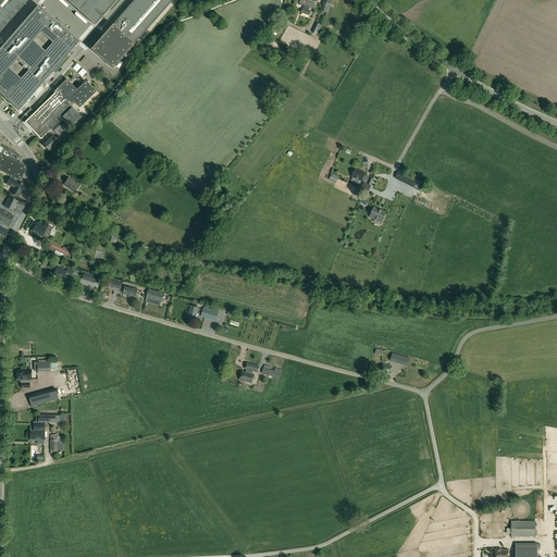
[(0,0),(0,32),(28,0),(0,0)]
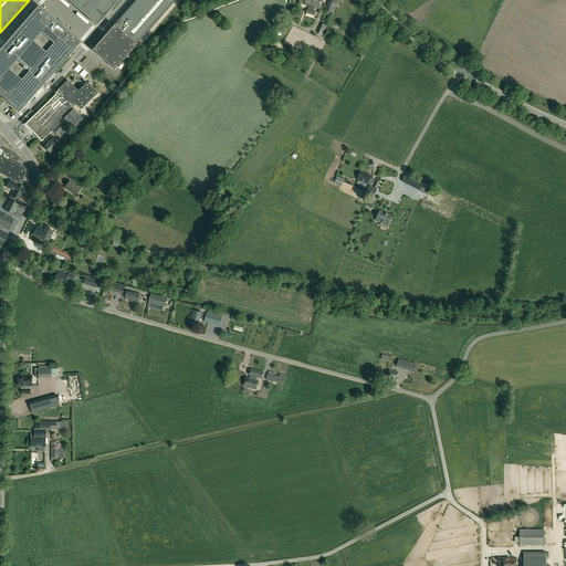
[(67,0),(96,24),(117,0),(67,0)]
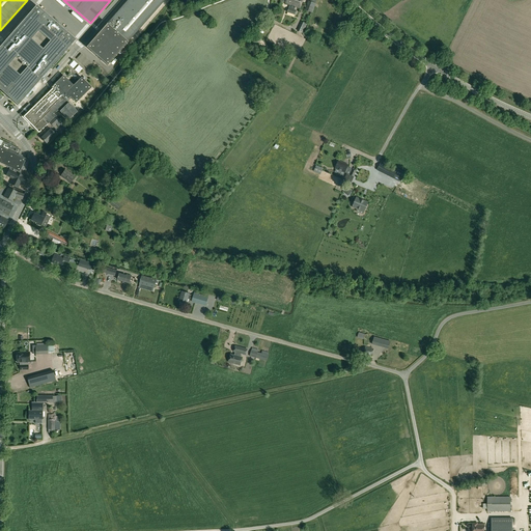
[(107,66),(164,0),(128,0),(87,48),(107,66)]
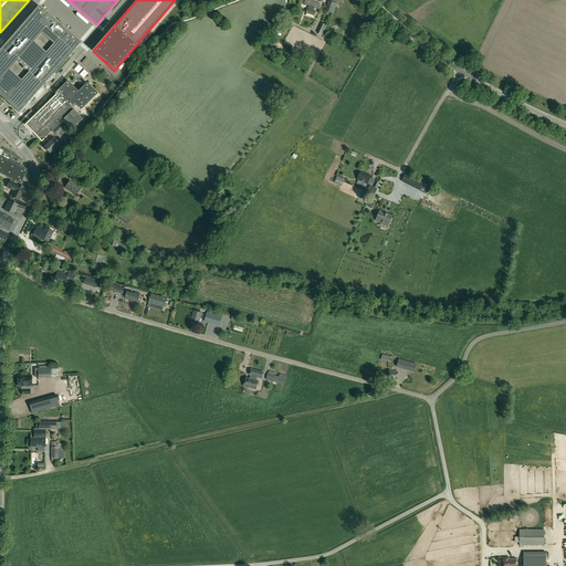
[(312,0),(305,0),(304,4),(310,6),(306,13),(314,16),(316,11),(313,10),(314,8),(320,9),(322,3),(312,0)]
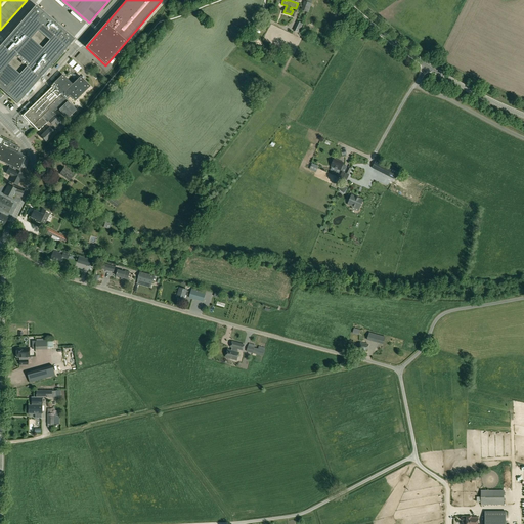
[(74,39),(36,5),(0,45),(0,88),(17,103),(74,39)]
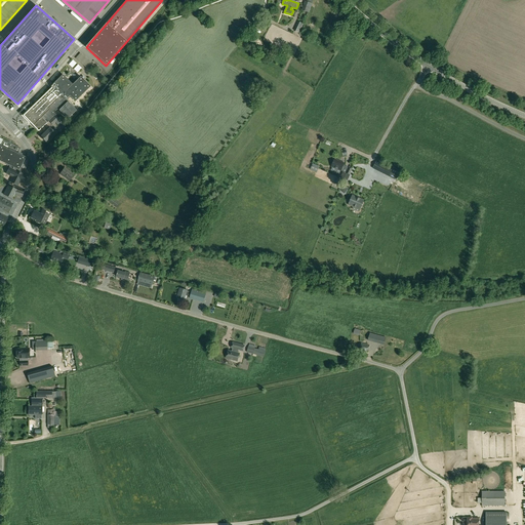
[(299,34),(305,24),(298,22),(293,31),(299,34)]
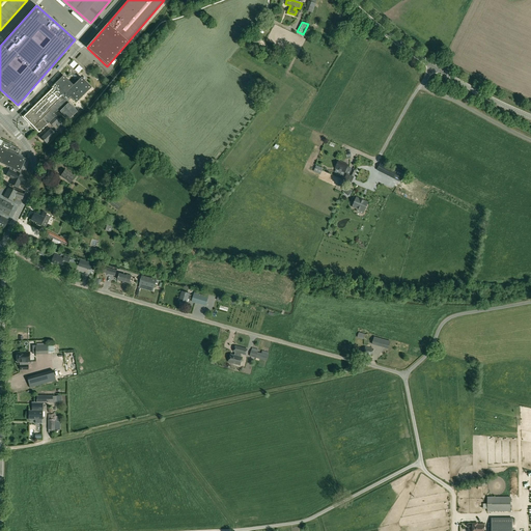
[(253,33),(250,38),(254,43),(258,37),(253,33)]
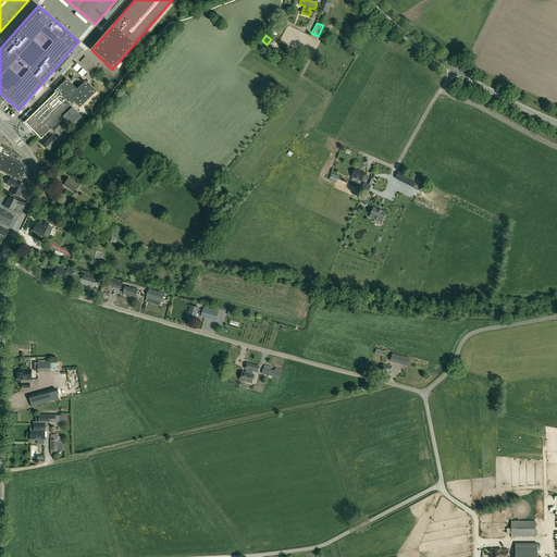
[(85,57),(81,62),(93,73),(97,66),(85,57)]
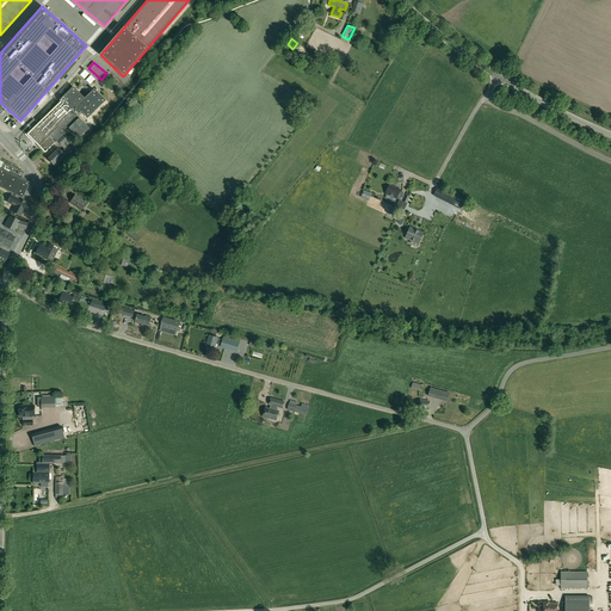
[(61,102),(28,135),(38,146),(44,153),(55,143),(65,134),(62,131),(81,113),(87,119),(104,100),(93,90),(84,98),(73,87),(59,100),(61,102)]
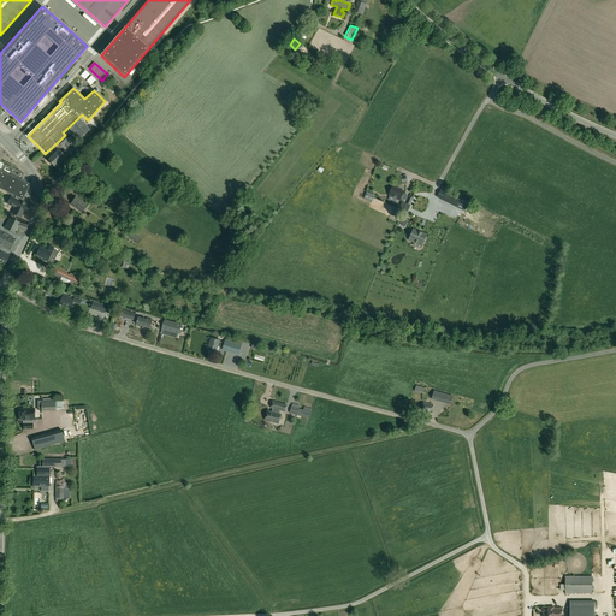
[(72,126),(71,128),(70,129),(80,140),(90,129),(80,119),(78,120),(72,126)]
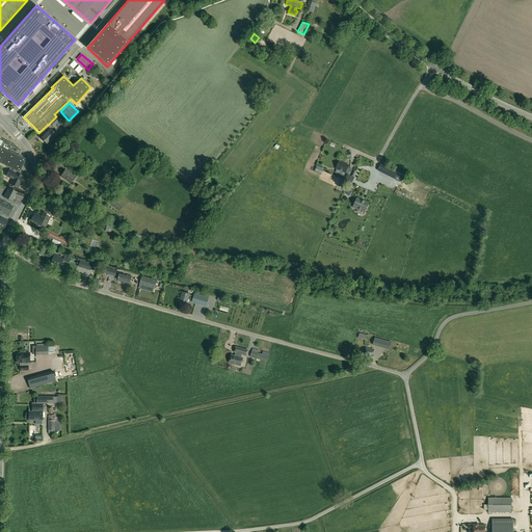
[(56,117),(50,124),(53,127),(59,121),(56,117)]
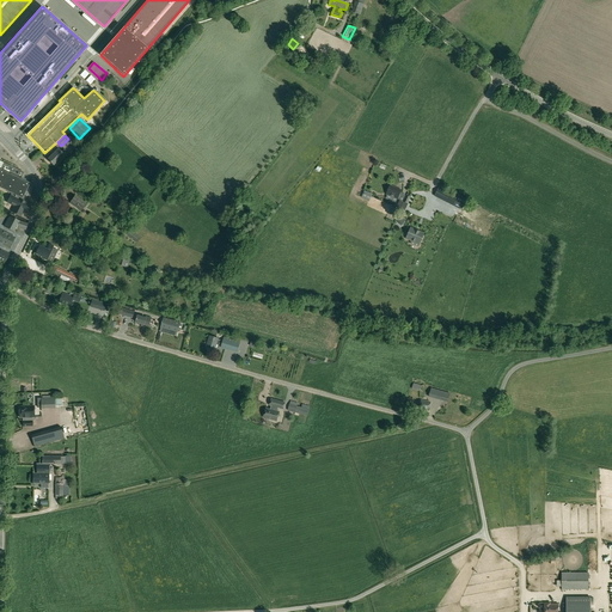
[(61,152),(59,150),(48,159),(53,165),(63,155),(63,157),(68,153),(65,150),(61,152)]
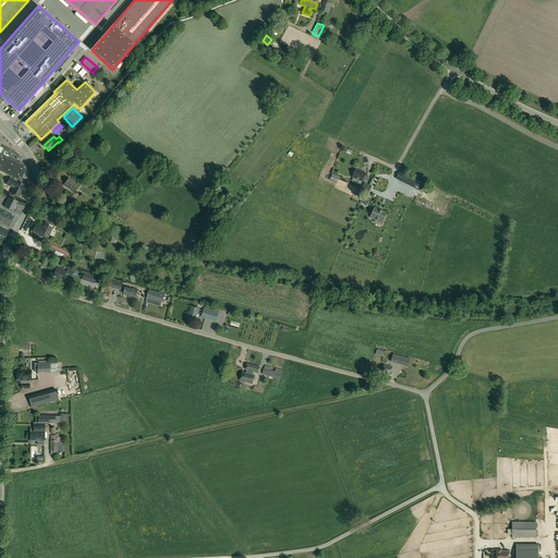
[(0,171),(10,177),(7,184),(13,189),(11,193),(19,197),(21,192),(24,194),(28,186),(26,182),(29,172),(31,169),(31,168),(29,168),(27,167),(20,162),(22,157),(3,148),(0,146),(0,171)]
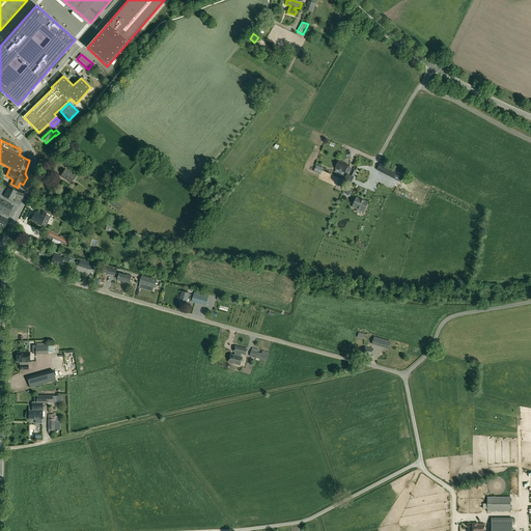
[(347,165),(338,162),(335,168),(345,172),(342,179),(346,182),(348,175),(346,174),(348,168),(347,167),(347,165)]
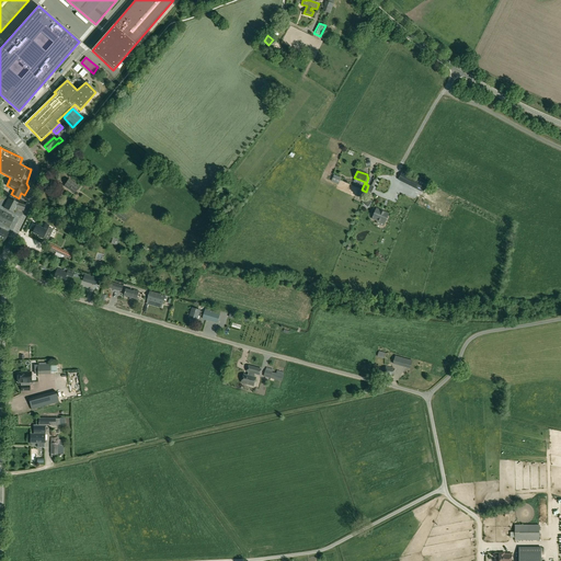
[(416,190),(421,181),(402,172),(398,180),(416,190)]
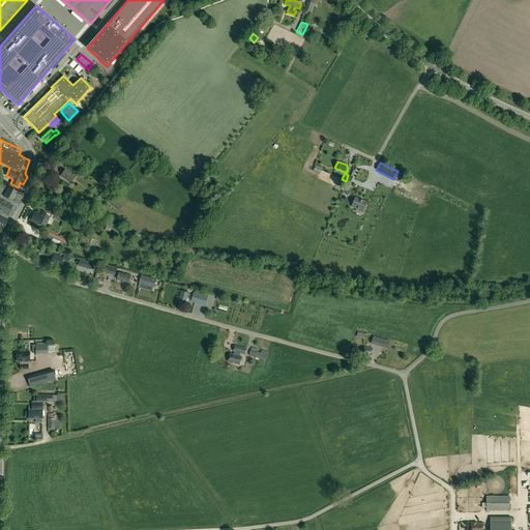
[(320,173),(321,170),(322,168),(316,165),(314,170),(320,173)]
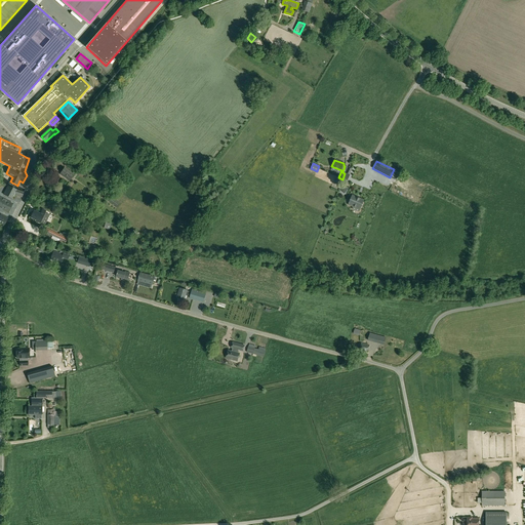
[(83,166),(78,175),(82,178),(88,169),(83,166)]
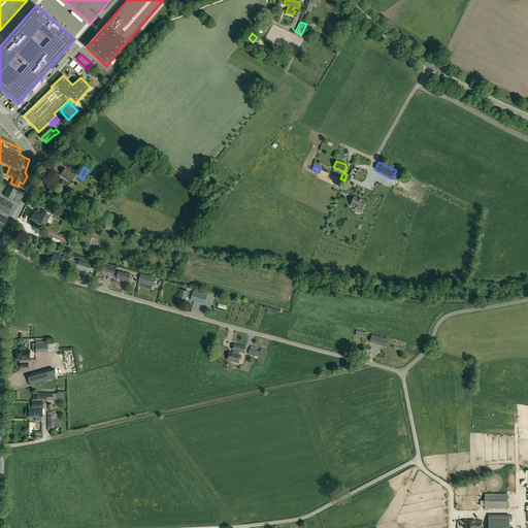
[(71,180),(74,175),(64,169),(60,175),(70,183),(71,180)]
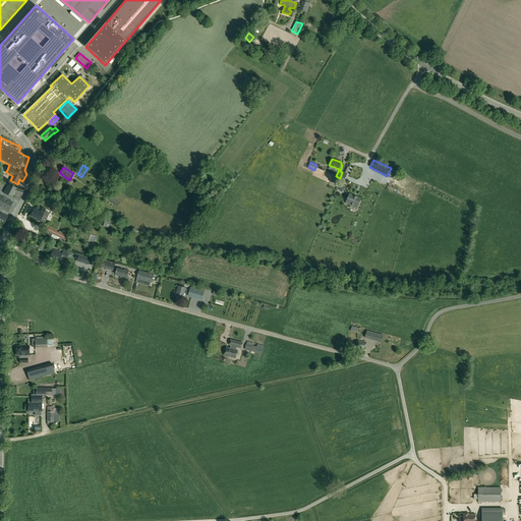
[(347,172),(349,168),(346,167),(340,180),(344,182),(348,172),(347,172)]
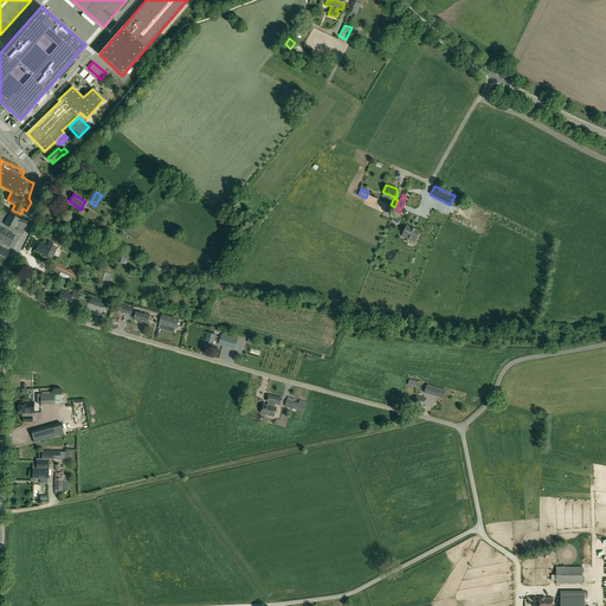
[(27,221),(19,219),(10,214),(5,225),(14,230),(15,226),(17,227),(18,225),(26,227),(27,221)]
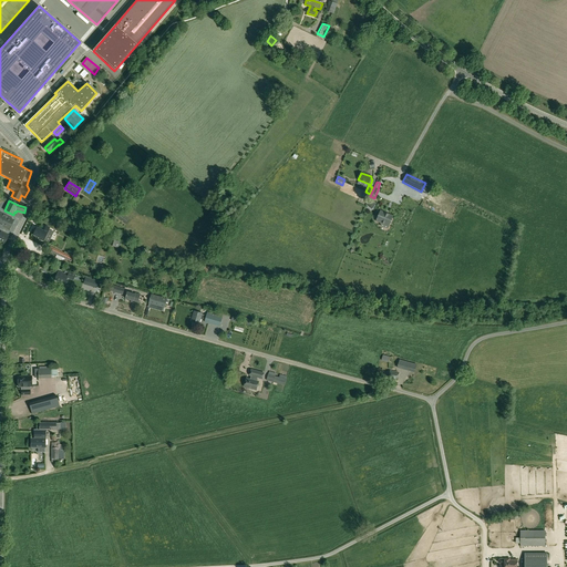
[(382,223),(389,226),(390,224),(391,224),(392,220),(391,219),(392,218),(385,215),(385,214),(380,212),(375,222),(381,224),(382,223)]
